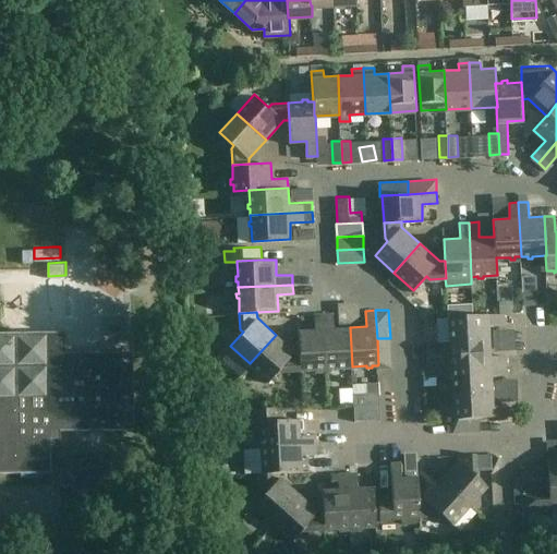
[(338,366),(352,366),(350,327),(335,328),(334,312),(324,313),(327,368),(334,368),(334,370),(338,369),(338,366)]
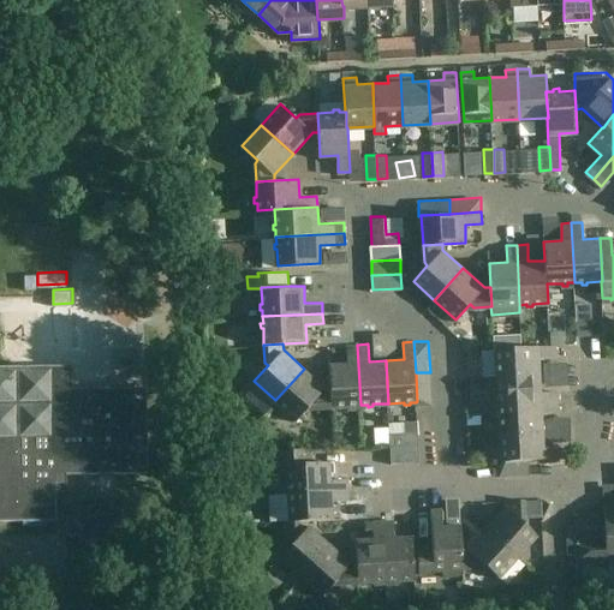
[(496,360),(498,376),(540,374),(540,357),(556,356),(555,344),(495,347),(496,354),(494,356),(494,360),(496,360)]
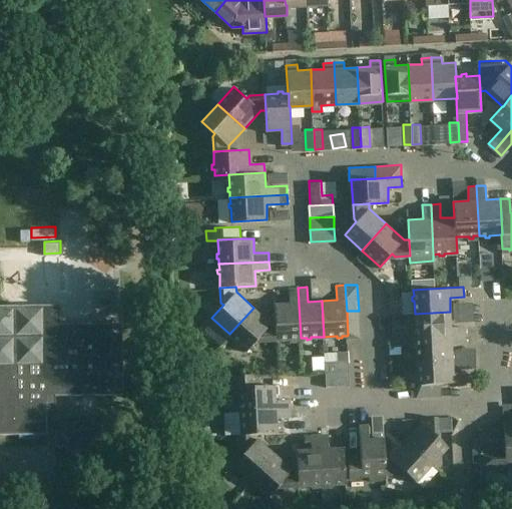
[(275,304),(276,323),(277,339),(291,338),(291,341),(295,340),(295,338),(301,338),(298,288),(290,288),(290,303),(275,304)]
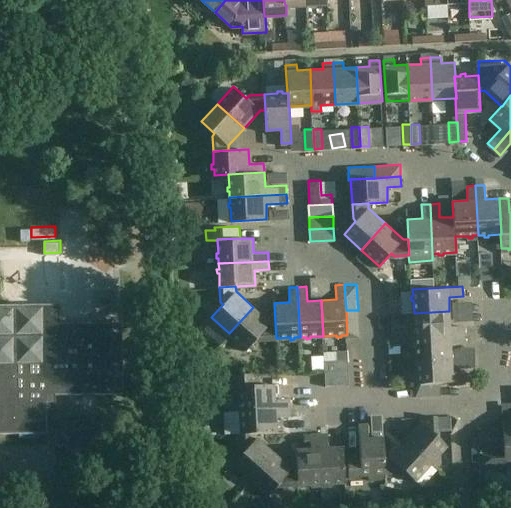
[(61,303),(8,303),(0,303),(0,432),(47,432),(47,431),(56,431),(56,443),(68,443),(68,449),(93,449),(92,437),(104,437),(104,412),(56,413),(56,401),(56,393),(65,393),(104,392),(123,392),(123,321),(83,322),(74,322),(61,322),(61,312),(61,303)]
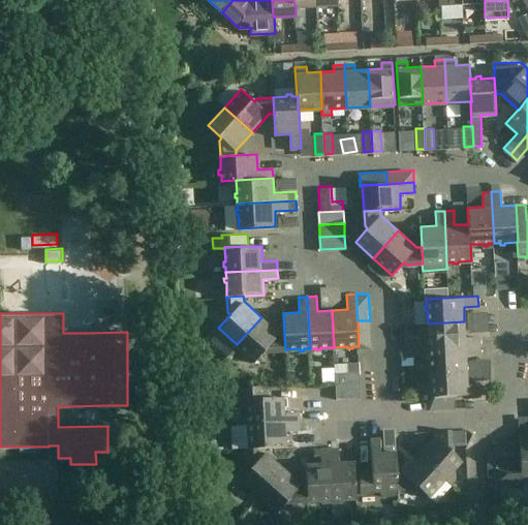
[(270,350),(285,349),(284,333),(279,333),(261,317),(237,344),(255,361),(267,347),(270,350)]
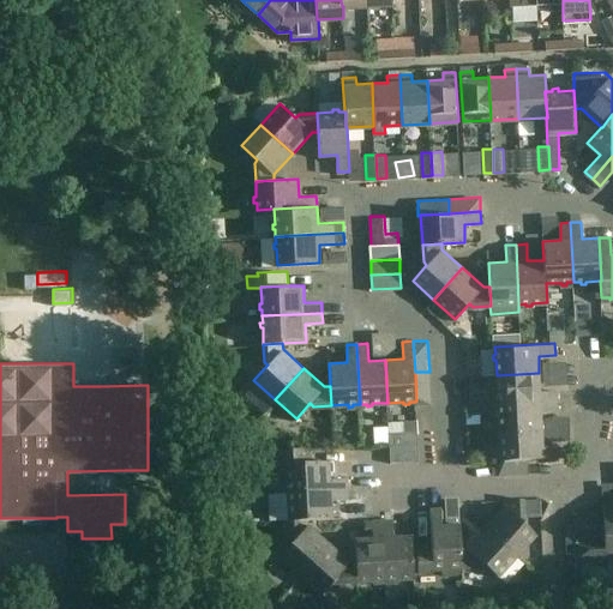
[(431,403),(430,372),(415,372),(416,401),(415,402),(416,404),(431,403)]
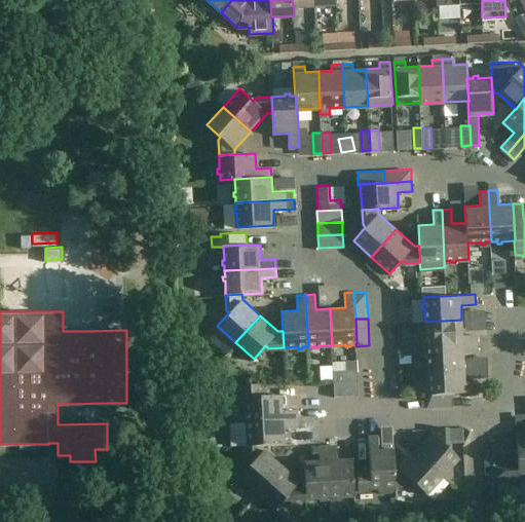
[(426,339),(426,345),(478,342),(477,333),(462,334),(461,320),(425,322),(425,335),(423,335),(424,339),(426,339)]
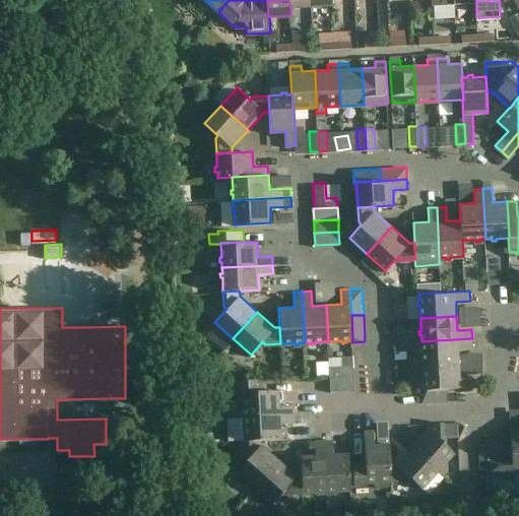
[(423,365),(459,363),(458,348),(472,347),(472,338),(422,341),(422,347),(419,347),(419,351),(422,351),(423,365)]
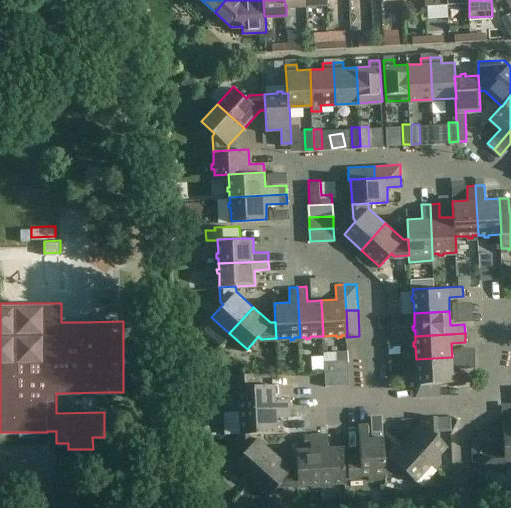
[(347,356),(336,357),(338,382),(349,381),(347,356)]
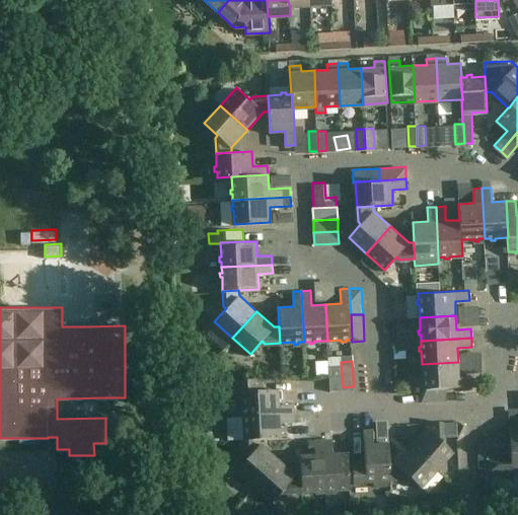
[(330,388),(343,387),(341,362),(328,363),(330,388)]
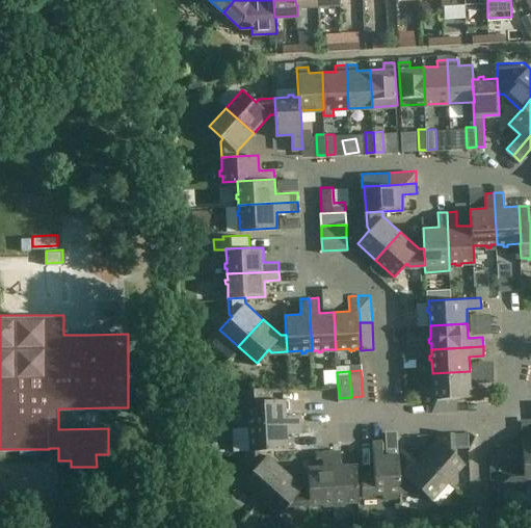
[(433,398),(457,397),(485,395),(485,386),(471,386),(470,371),(432,373),(433,387),(431,387),(431,392),(433,392),(433,398)]
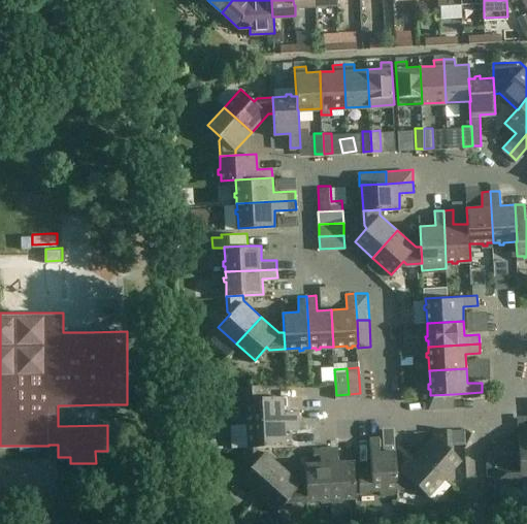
[(246,397),(270,396),(269,384),(243,385),(244,398),(246,398),(246,397)]
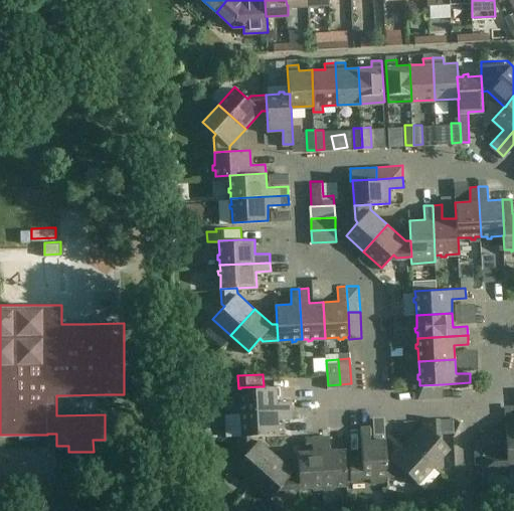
[(419,385),(417,385),(418,397),(444,396),(443,384),(419,385)]
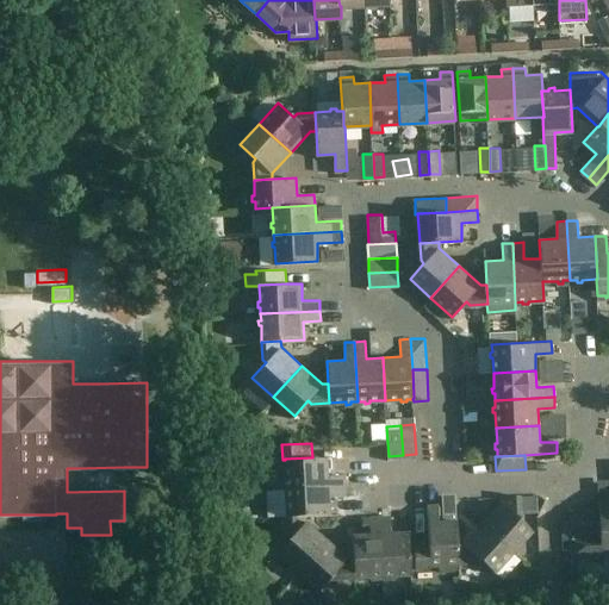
[(286,480),(286,487),(346,484),(346,474),(328,474),(327,456),(312,457),(285,459),(285,460),(286,475),(283,475),(284,480),(286,480)]
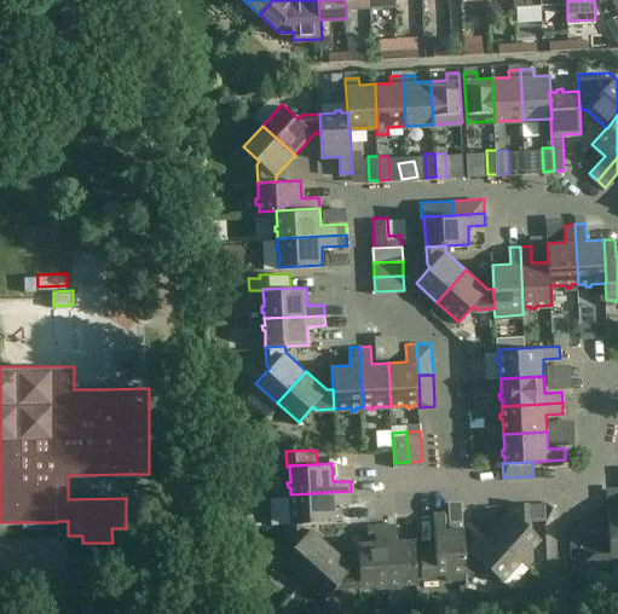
[(351,491),(290,494),(290,502),(288,502),(289,507),(292,507),(292,523),(311,522),(335,521),(334,503),(352,502),(351,491)]
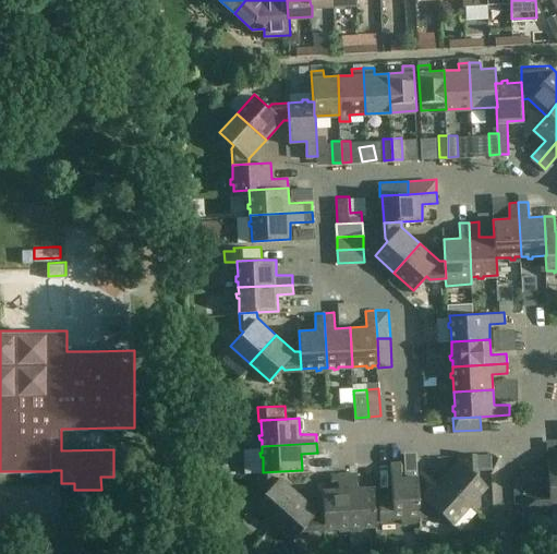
[(459,459),(443,478),(471,504),(488,485),(474,472),(477,469),(476,453),(459,453),(459,459)]
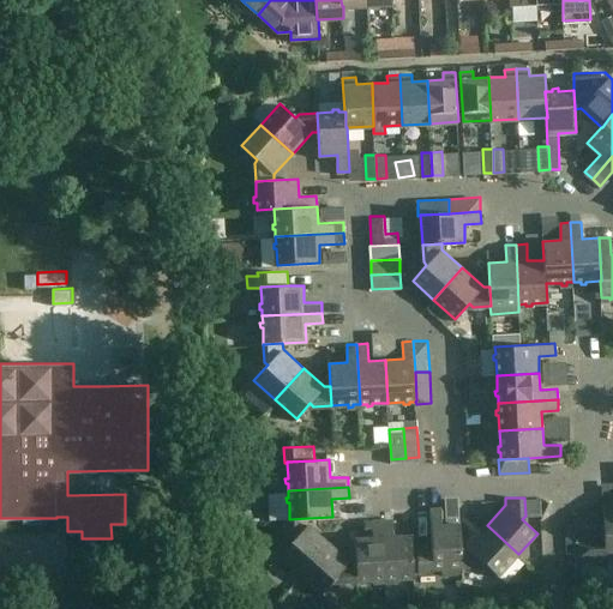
[(431,507),(432,540),(433,567),(434,567),(442,567),(442,570),(446,568),(446,566),(463,566),(462,547),(461,523),(443,524),(442,507),(431,507)]
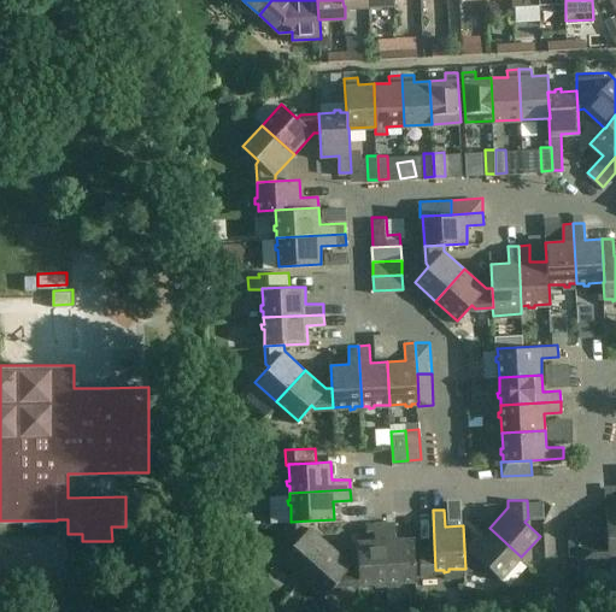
[(593,513),(594,559),(598,559),(598,557),(609,555),(606,512),(593,513)]
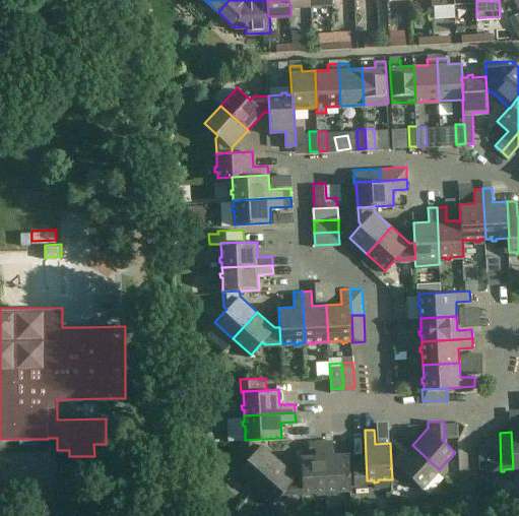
[(500,433),(487,434),(489,471),(501,471),(500,433)]
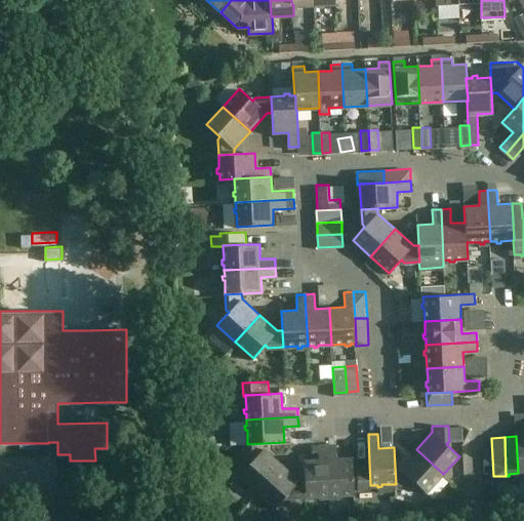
[(264,443),(247,444),(248,459),(251,462),(239,475),(257,491),(282,465),(264,448),(264,443)]
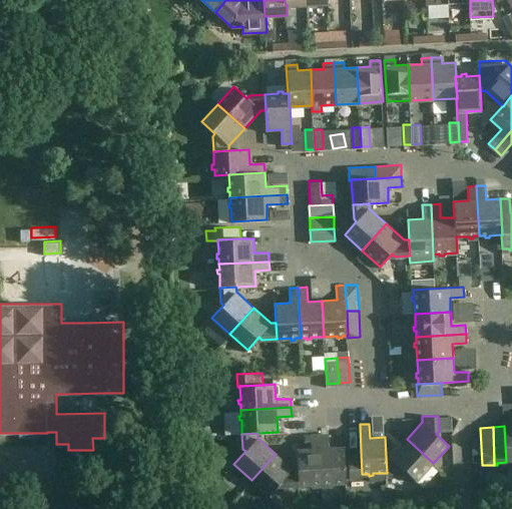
[(329,433),(320,434),(323,484),(329,483),(329,485),(333,485),(333,483),(347,482),(345,447),(330,448),(329,433)]
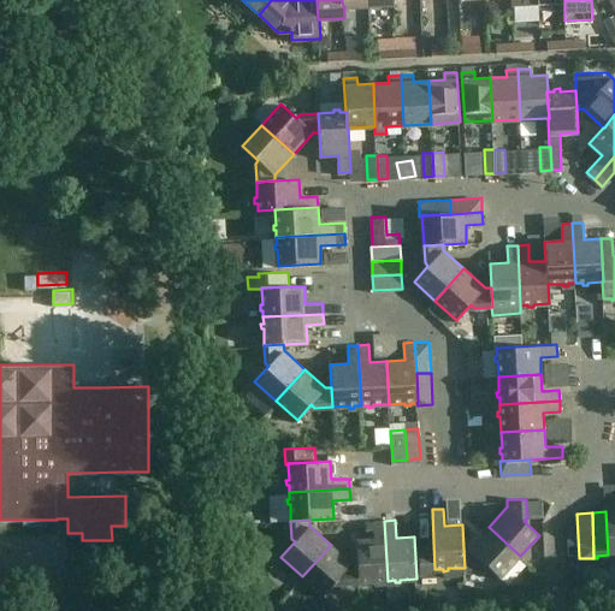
[(356,539),(358,563),(359,582),(376,581),(376,583),(380,583),(380,581),(388,581),(384,521),(373,521),(374,538),(356,539)]
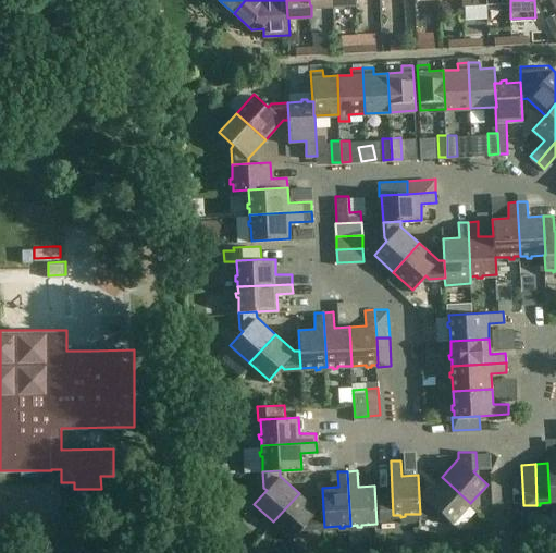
[(453,523),(470,503),(442,477),(424,496),(419,496),(420,514),(436,513),(439,510),(453,523)]
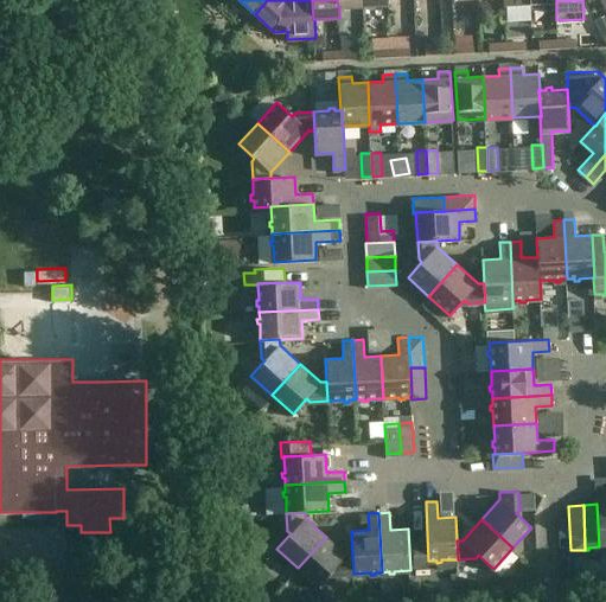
[(428,561),(427,533),(413,535),(414,564),(429,563),(429,561),(428,561)]
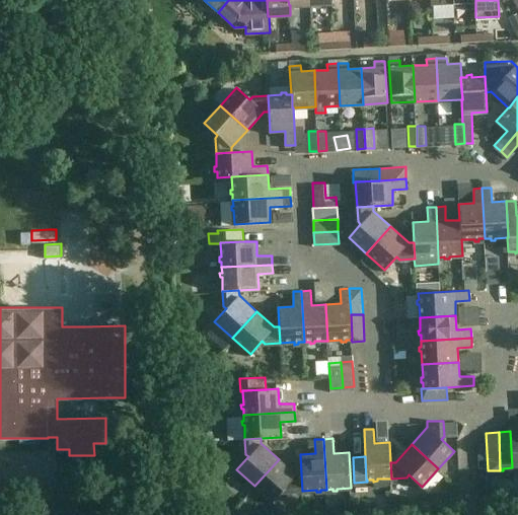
[(296,474),(279,459),(254,486),(273,502),(284,489),(287,492),(302,491),(301,474),(296,474)]
